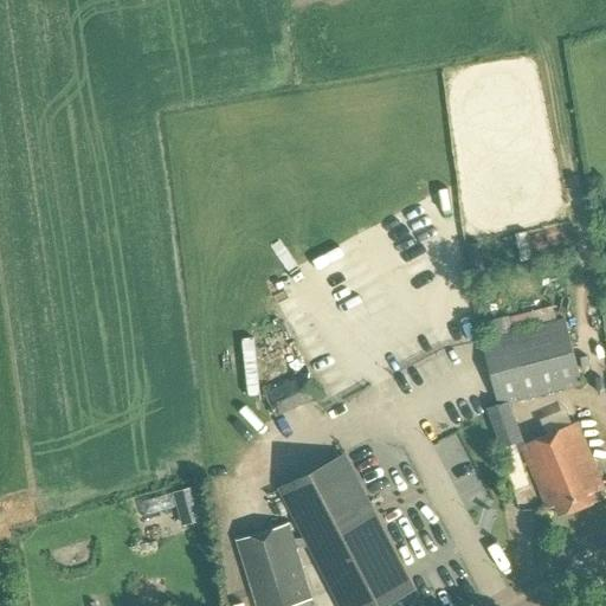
[(494,336),(482,339),(502,403),(485,408),(501,449),(523,439),(510,403),(584,384),(565,317),(513,330),(509,316),(490,321),(494,336)]
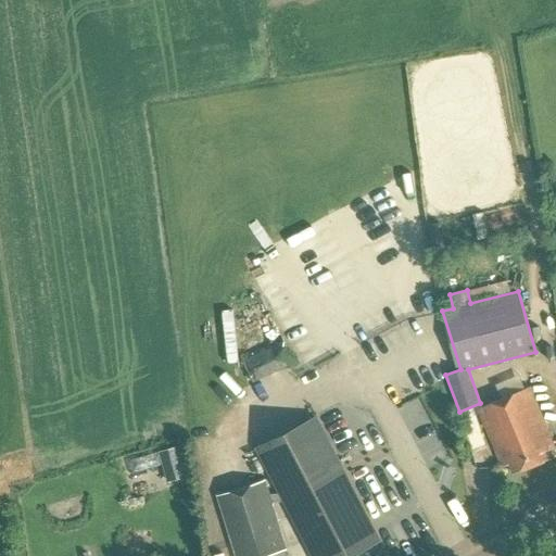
[(254,382),(297,364),(286,338),(243,356),(254,382)]
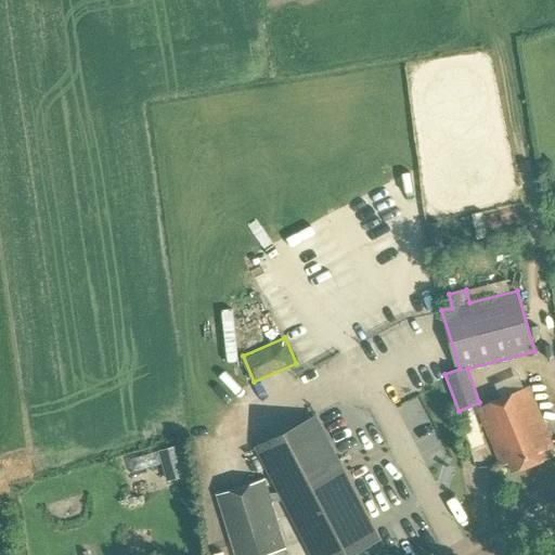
[(552,440),(529,386),(479,407),(504,466),(512,463),(516,473),(552,457),(546,442),(552,440)]
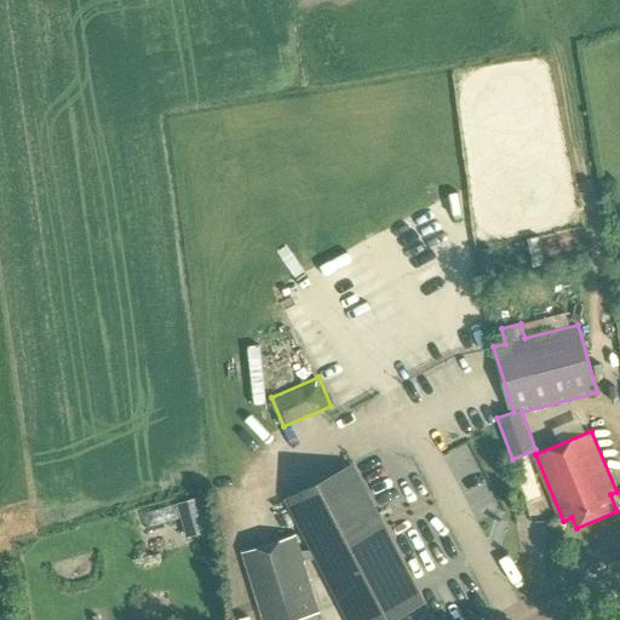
[(352,619),(388,619),(425,602),(355,465),(291,498),(352,619)]
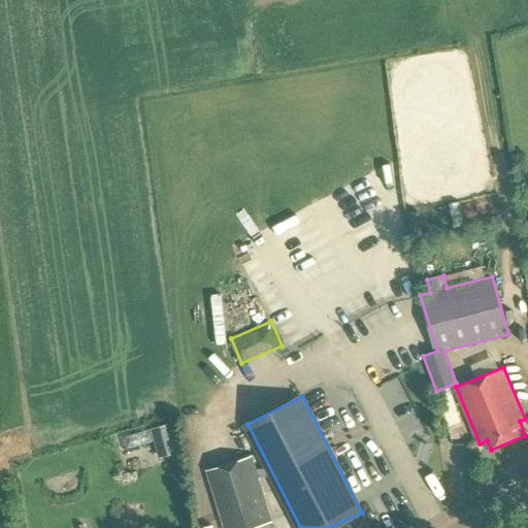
[(126,451),(155,442),(159,458),(177,453),(169,424),(151,429),(122,437),(126,451)]
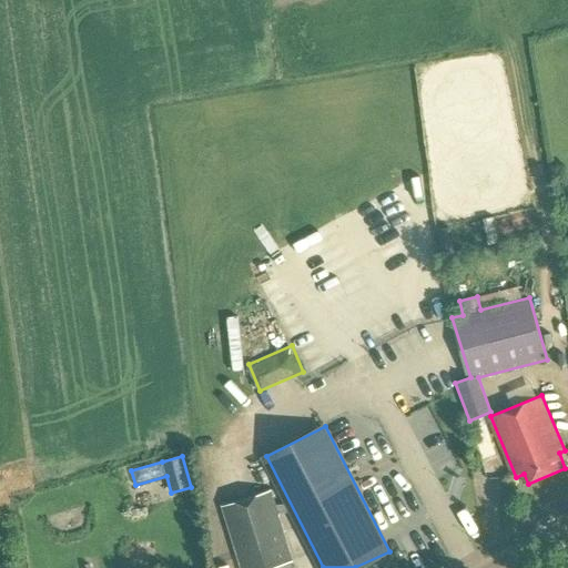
[(242,567),(269,567),(294,561),(275,490),(224,505),(242,567)]
